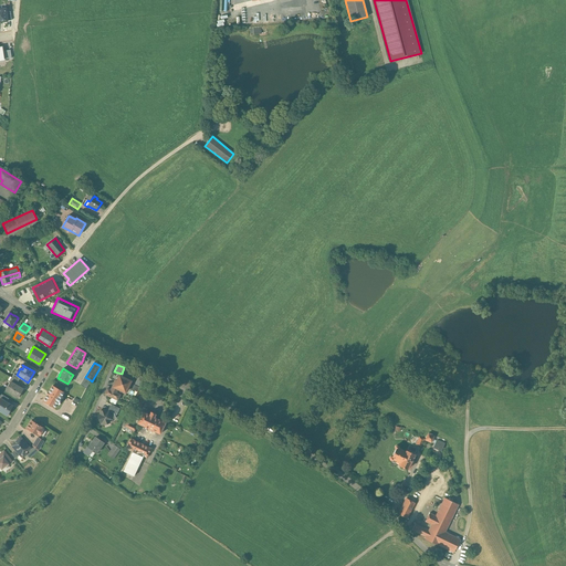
[(132,381),(119,376),(117,380),(115,381),(112,388),(113,388),(112,390),(116,392),(117,389),(126,392),(132,381)]
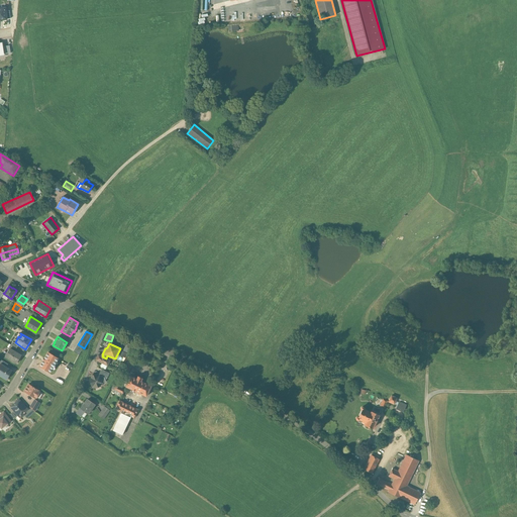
[(14,350),(10,348),(6,356),(17,364),(21,355),(14,350)]
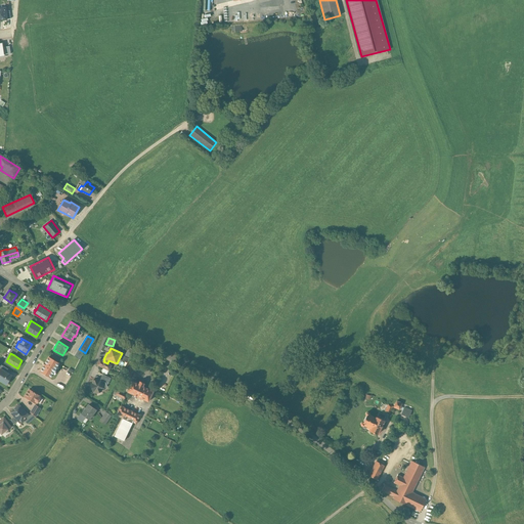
[(58,363),(49,357),(45,363),(45,362),(43,365),(44,365),(40,372),(50,378),(58,363)]
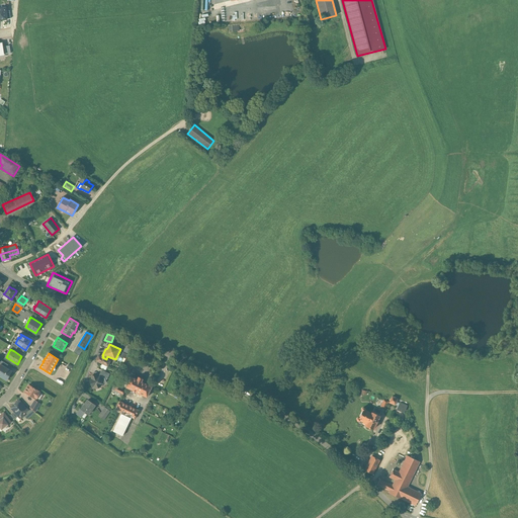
[(102,357),(98,356),(96,361),(108,366),(110,361),(106,359),(102,357)]
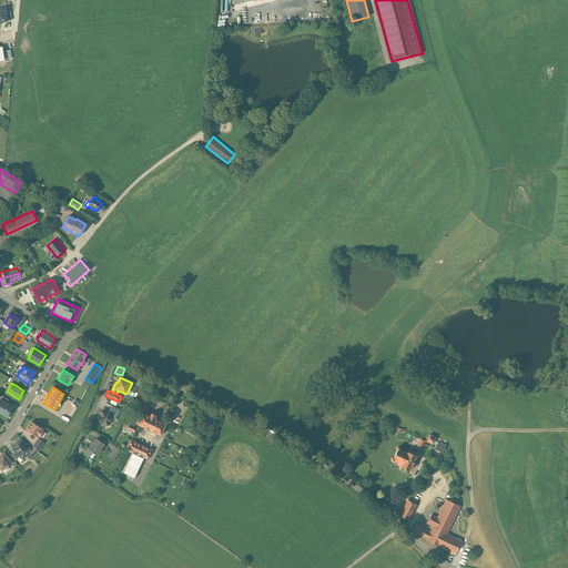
[(149,395),(142,392),(140,395),(141,396),(134,411),(140,413),(146,398),(148,398),(149,395)]
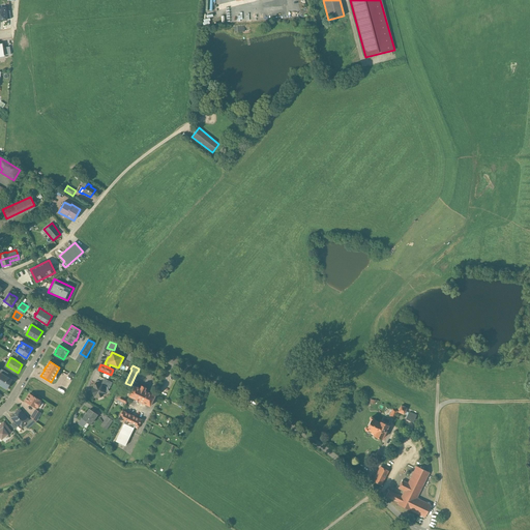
[(6,376),(0,373),(0,385),(6,389),(12,380),(6,376)]
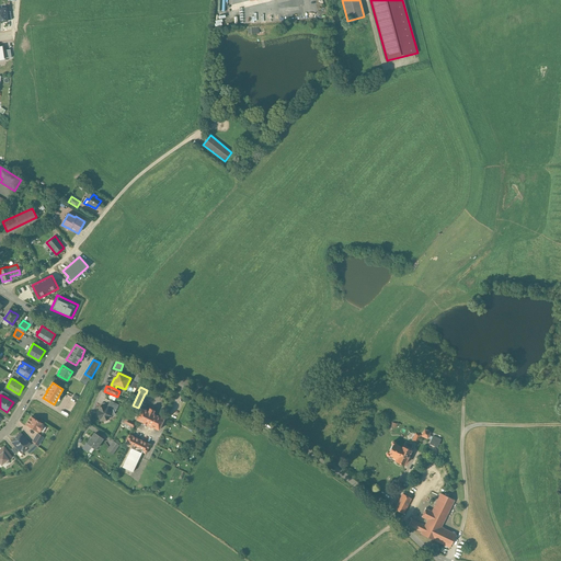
[(118,405),(110,401),(107,407),(116,411),(118,405)]
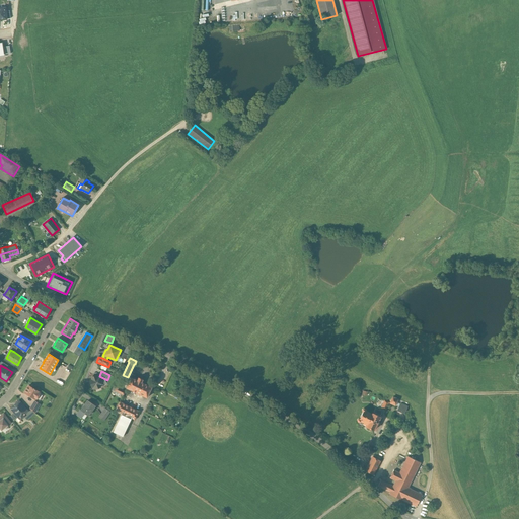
[(98,378),(97,379),(96,376),(91,377),(92,380),(90,381),(92,387),(94,386),(96,389),(100,387),(99,385),(106,383),(105,381),(107,380),(99,376),(98,378)]
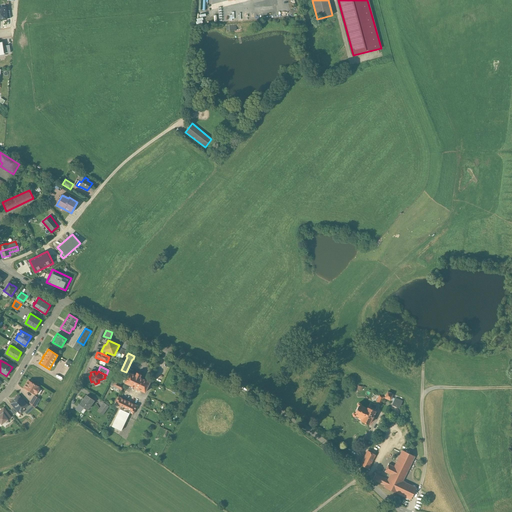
[(141,374),(136,372),(135,375),(130,372),(125,383),(145,392),(150,382),(140,377),(141,374)]
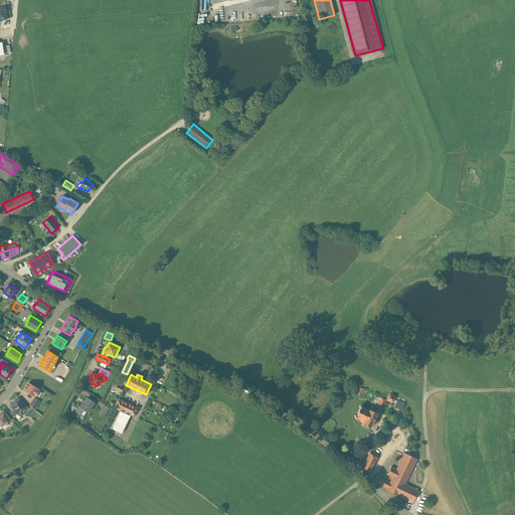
[(118,378),(115,385),(113,384),(112,386),(123,392),(125,388),(120,386),(122,380),(118,378)]
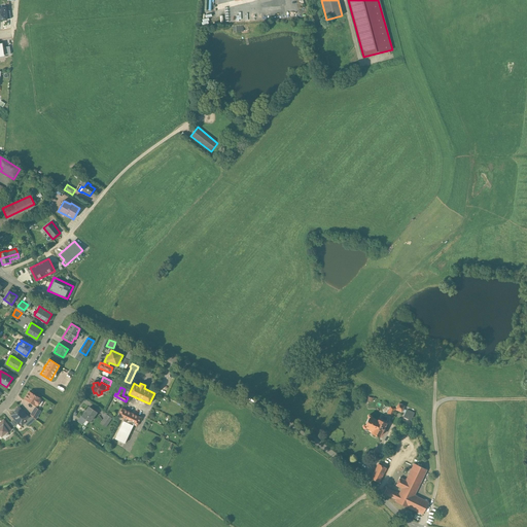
[(41,398),(29,391),(25,399),(36,406),(41,398)]
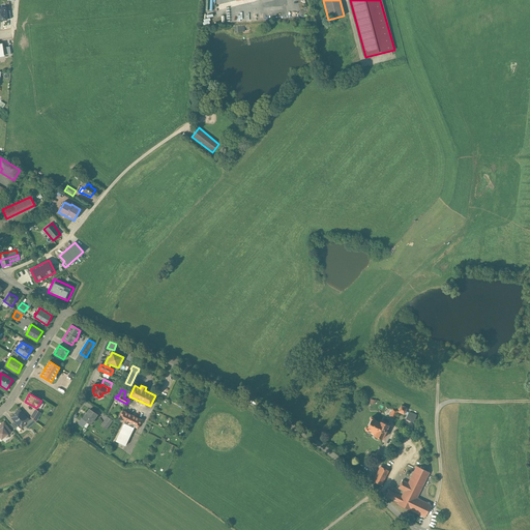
[(416,412),(406,408),(404,414),(408,415),(406,419),(413,421),(416,412)]
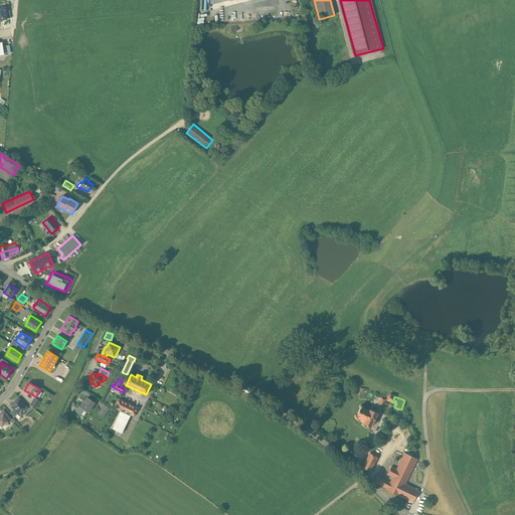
[(88,397),(84,401),(84,400),(80,407),(84,410),(88,412),(95,402),(88,397)]
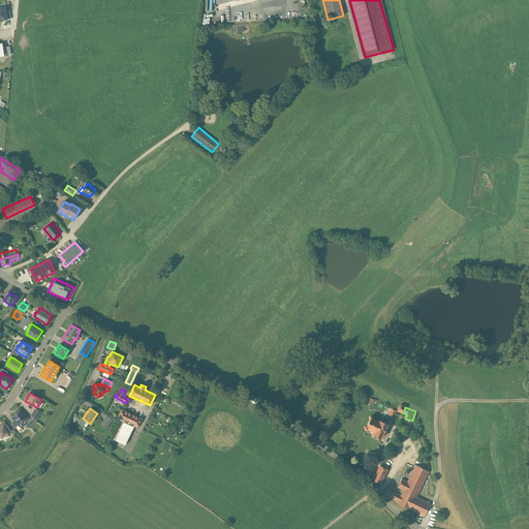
[(28,418),(20,409),(11,416),(14,421),(20,426),(21,427),(24,424),(27,428),(29,428),(35,422),(31,416),(28,418)]
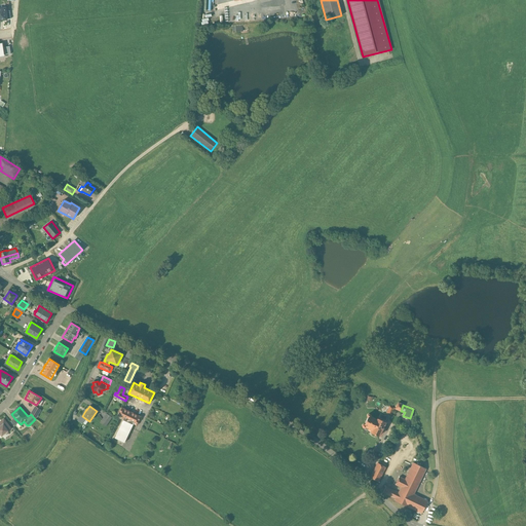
[(40,410),(35,407),(32,412),(37,415),(40,410)]
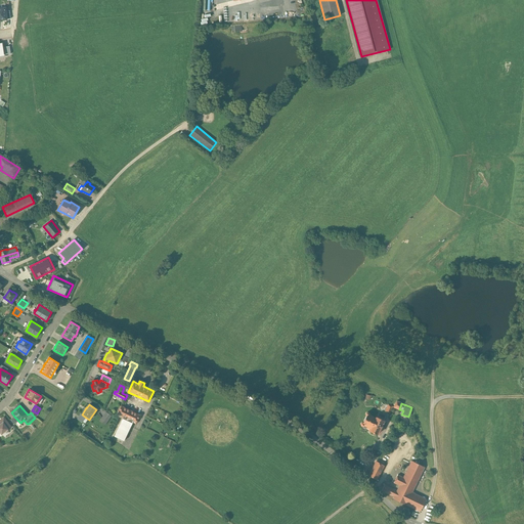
[(140,415),(121,405),(117,415),(124,418),(133,422),(136,424),(140,415)]
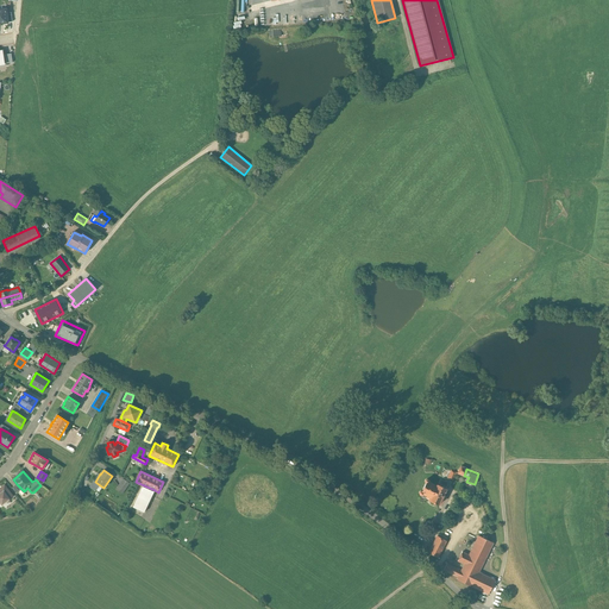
[(435,485),(428,482),(428,481),(427,479),(426,479),(425,479),(425,481),(425,482),(426,483),(421,491),(421,490),(420,490),(420,491),(419,491),(419,493),(419,494),(420,494),(420,495),(421,494),(422,494),(426,496),(425,498),(439,506),(441,498),(444,500),(445,496),(443,495),(446,489),(435,484),(435,485)]
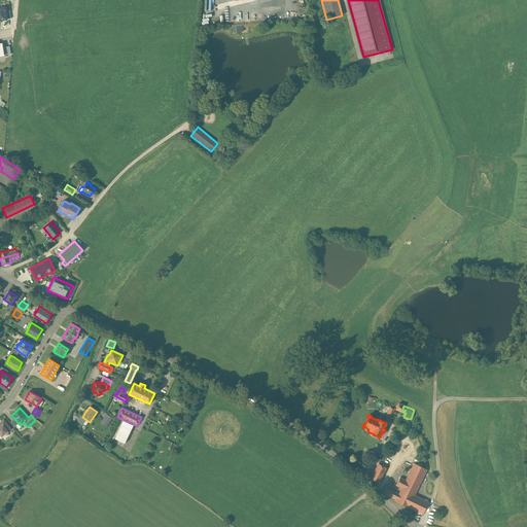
[(81,416),(77,421),(82,425),(86,420),(82,417),(81,416)]
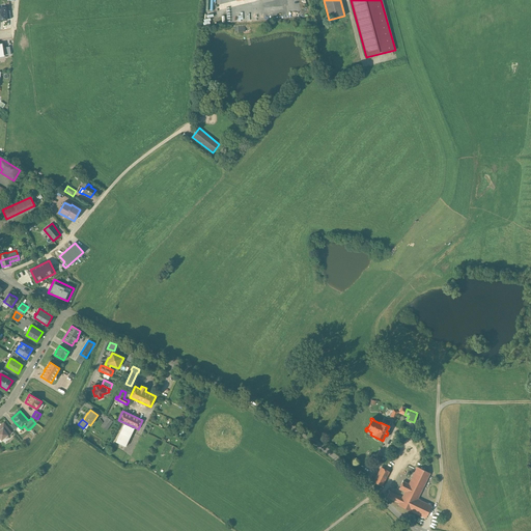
[(20,427),(15,422),(10,426),(16,430),(20,427)]
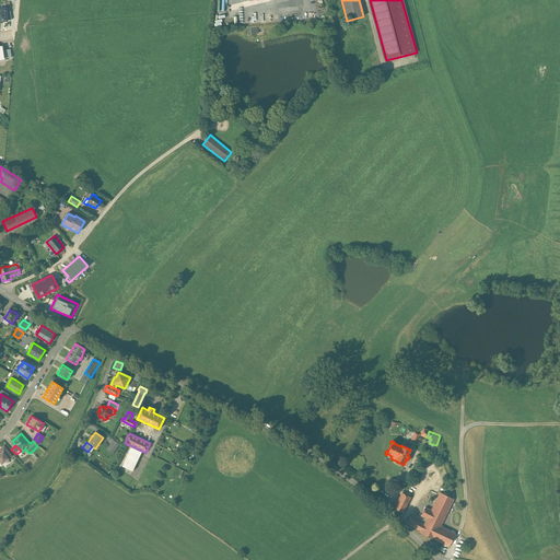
[(12,456),(4,446),(0,448),(0,462),(1,464),(9,458),(12,456)]
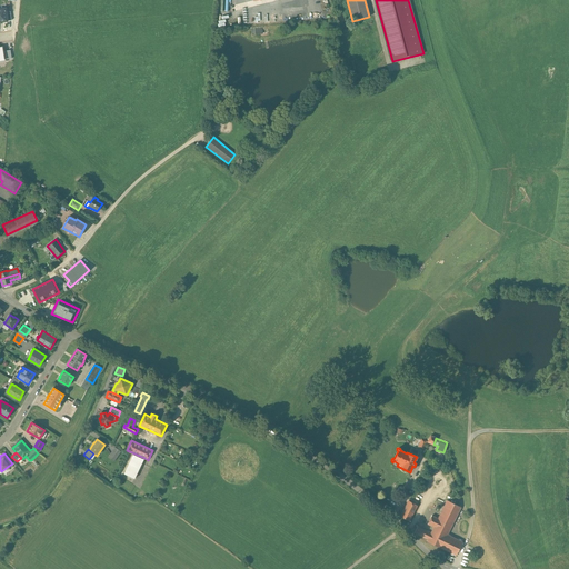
[(135,453),(125,473),(135,479),(145,458),(135,453)]
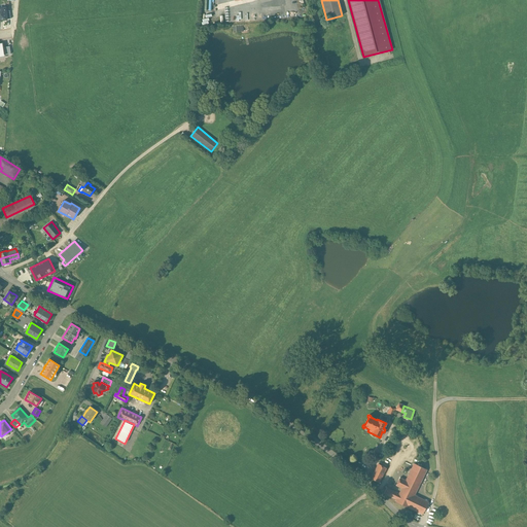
[(414,463),(406,480),(402,479),(398,487),(401,488),(398,493),(396,499),(395,501),(409,507),(422,515),(428,501),(415,495),(427,469),(414,463)]
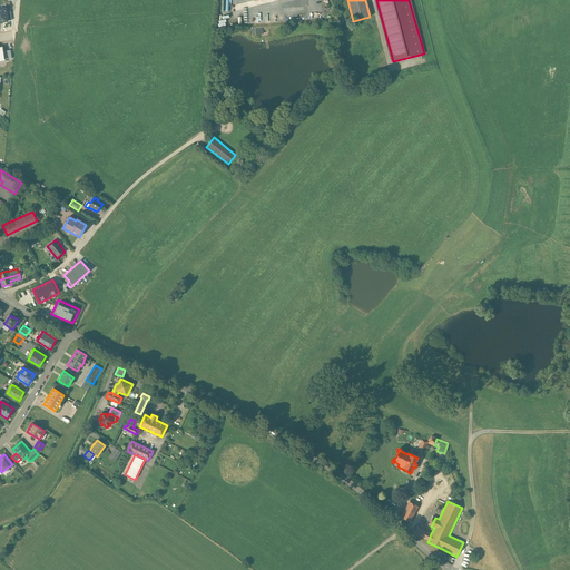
[(410,502),(401,518),(410,522),(418,507),(410,502)]
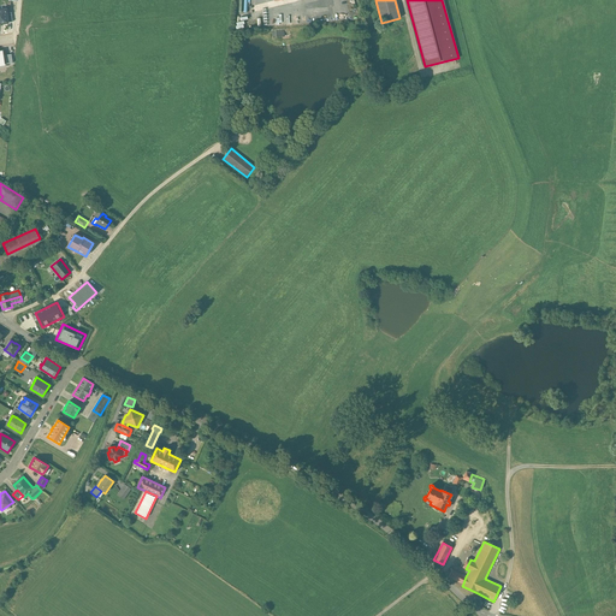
[(463,575),(456,572),(452,579),(460,582),(463,575)]
